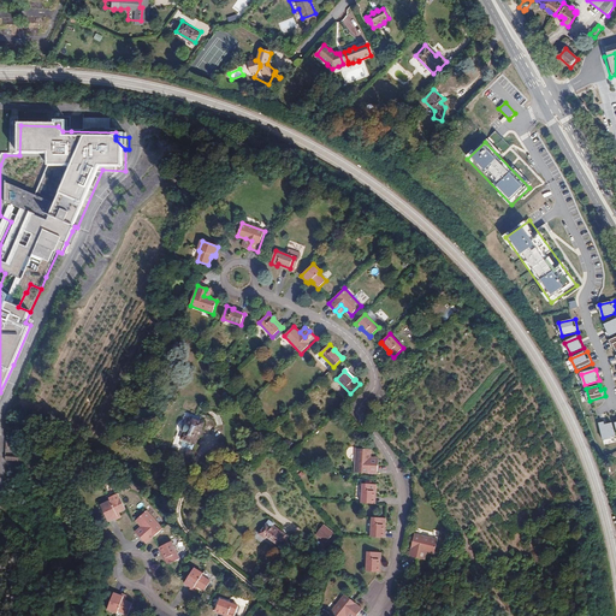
[(176,432),(175,436),(181,438),(181,439),(182,439),(179,445),(187,449),(185,451),(191,454),(195,444),(196,444),(197,439),(199,439),(202,428),(205,422),(200,421),(201,418),(191,414),(190,418),(189,416),(189,419),(183,416),(182,419),(179,420),(177,424),(176,425),(176,427),(176,430),(176,432)]
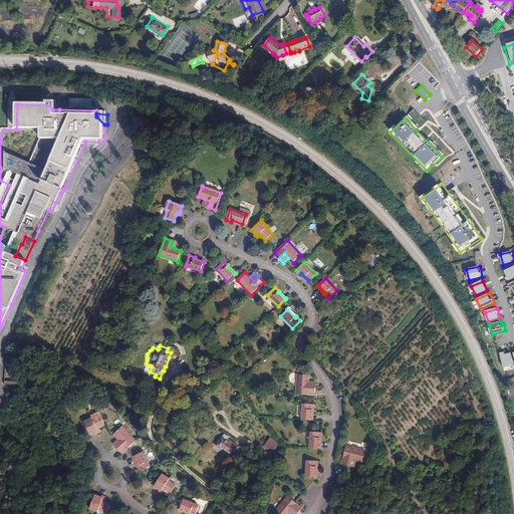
[(513,363),(513,357),(513,352),(506,354),(505,351),(500,353),(504,367),(513,363)]
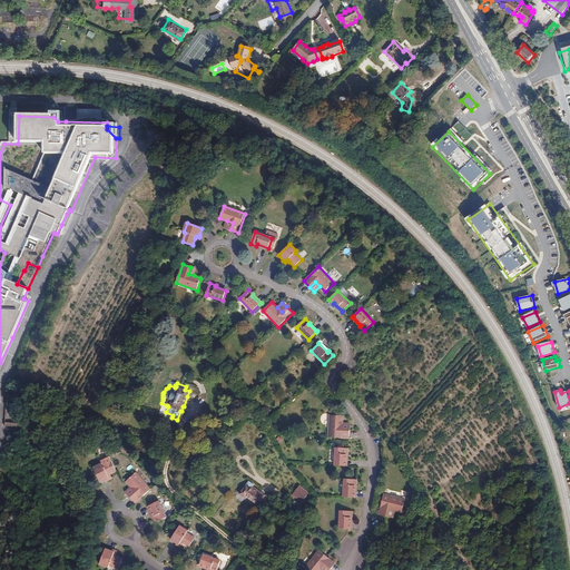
[(330,415),(328,438),(349,439),(349,430),(342,430),(342,423),(343,415),(330,415)]
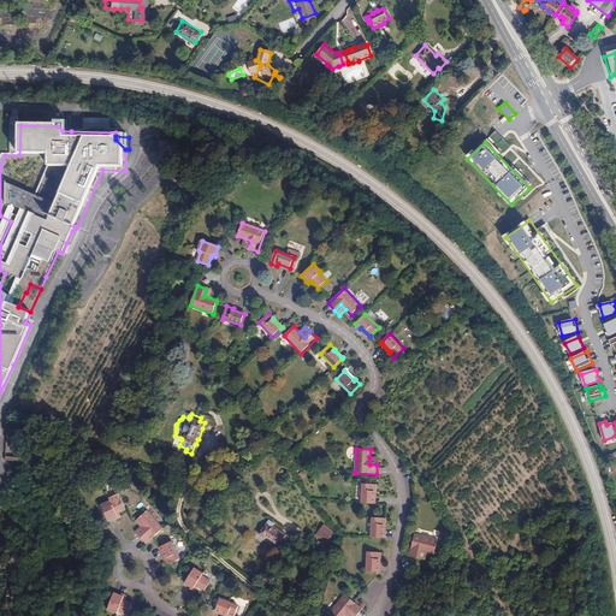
[(377,485),(362,484),(361,503),(373,504),(374,492),(375,492),(377,485)]
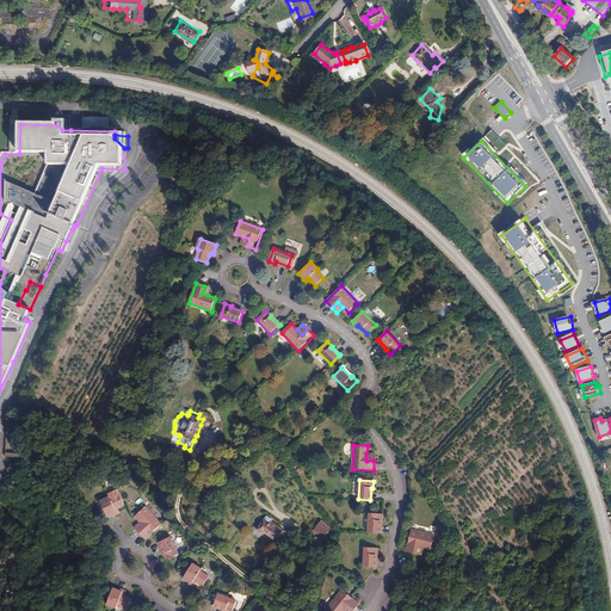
[(100,501),(107,517),(115,514),(117,512),(115,510),(117,508),(124,505),(119,494),(110,499),(109,497),(100,501)]
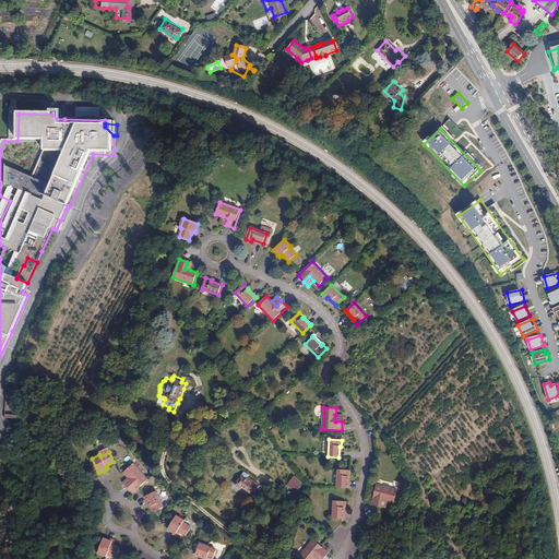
[(133,494),(147,479),(133,464),(123,472),(132,483),(128,487),(133,494)]
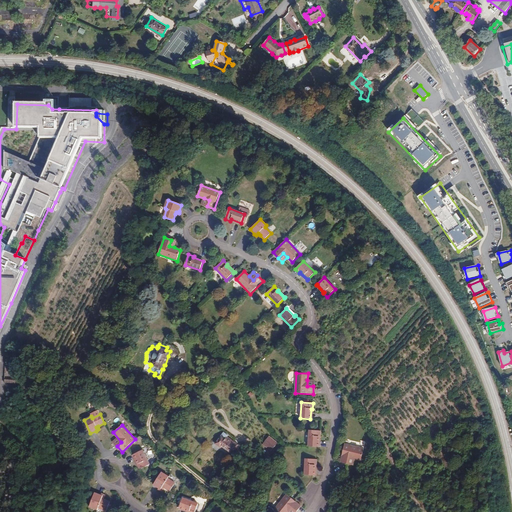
[(320,431),(309,430),(308,446),(318,447),(319,437),(320,437),(320,431)]
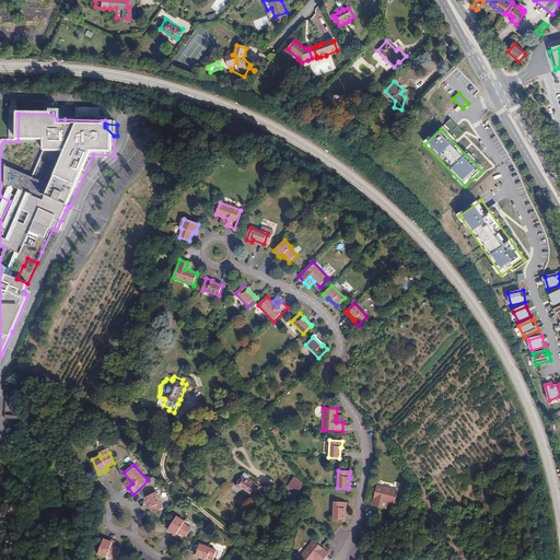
[(245,480),(241,477),(235,485),(242,490),(243,489),(254,497),(260,487),(256,483),(254,485),(249,481),(252,480),(247,477),(245,480)]
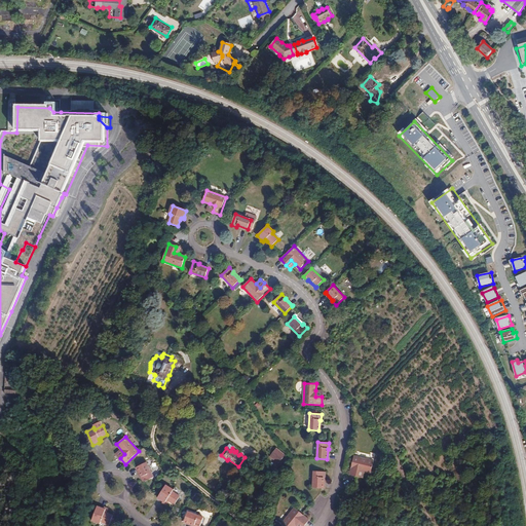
[(285,455),(276,448),(270,456),(278,463),(285,455)]
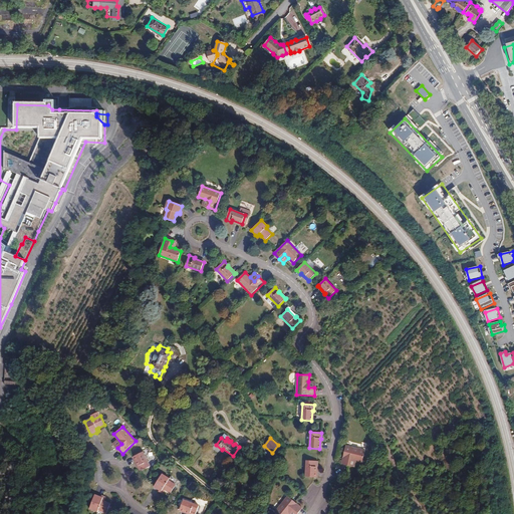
[(121,443),(118,439),(113,444),(116,448),(121,443)]
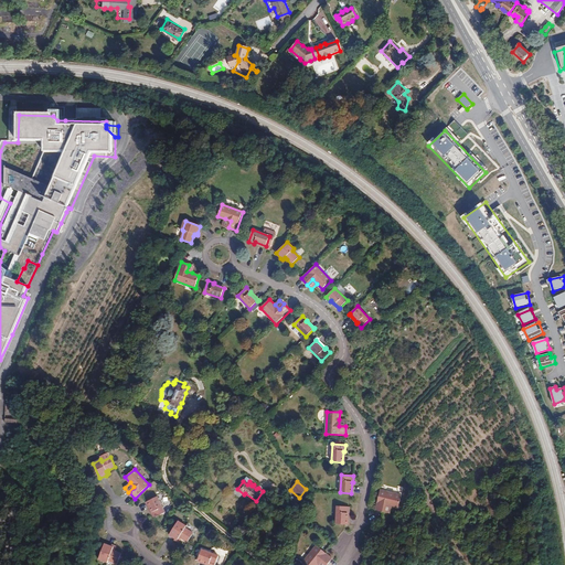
[(402,493),(380,489),(375,509),(384,511),(385,503),(392,504),(398,507),(402,493)]
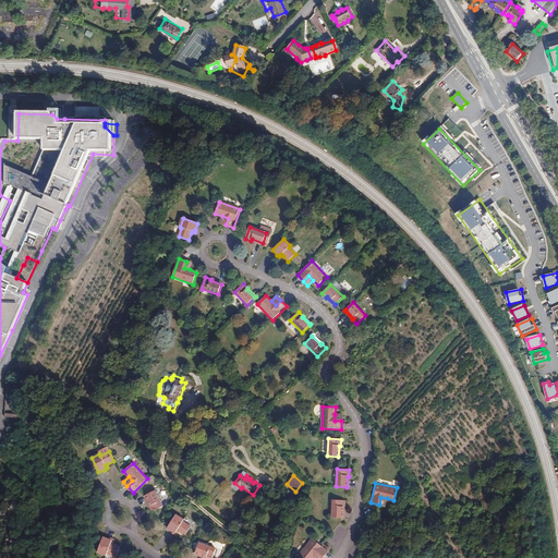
[(152,512),(164,506),(155,490),(146,495),(150,506),(149,506),(152,512)]
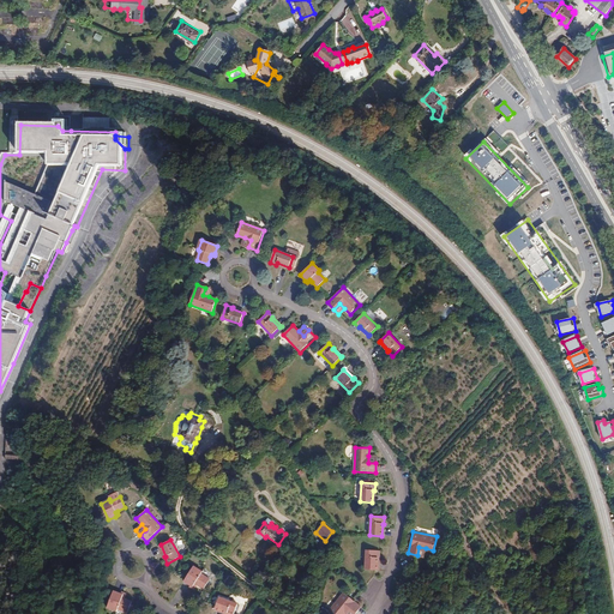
[(380,551),(366,549),(365,570),(377,570),(378,558),(379,558),(380,551)]
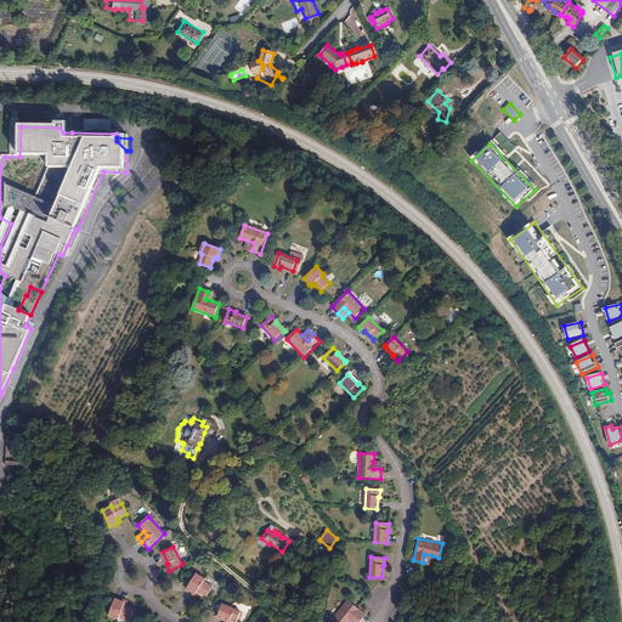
[(196,574),(186,589),(193,593),(196,594),(197,591),(199,593),(207,597),(213,587),(204,581),(205,580),(196,574)]
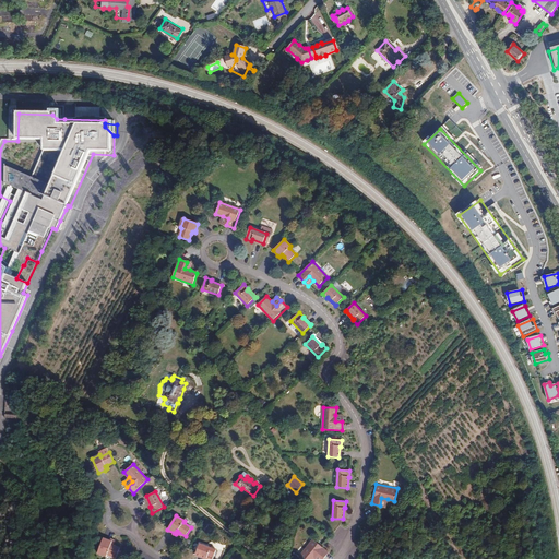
[(109,540),(103,538),(97,554),(106,557),(107,555),(116,558),(120,548),(113,546),(110,545),(111,542),(109,540)]
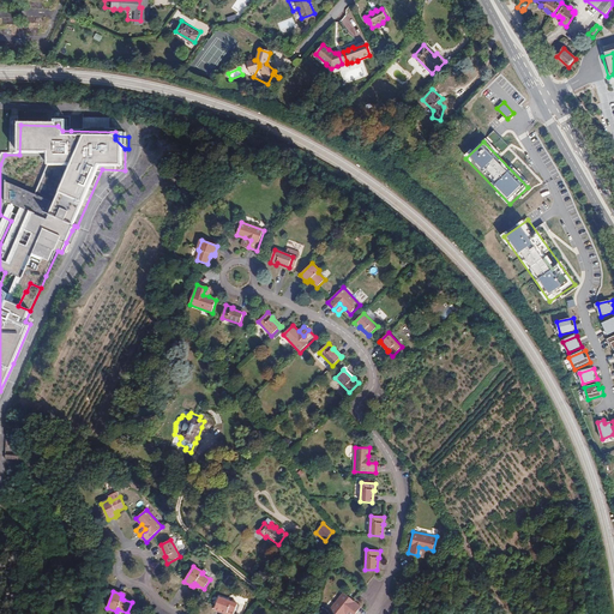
[(361,607),(344,593),(329,612),(331,613),(344,613),(349,609),(355,613),(361,607)]
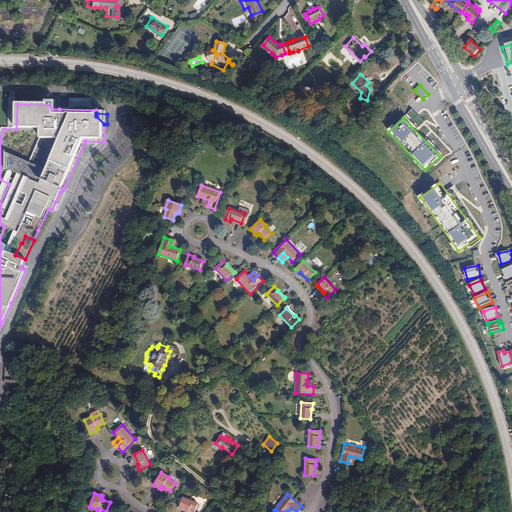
[(194,511),(198,504),(183,498),(179,507),(189,511),(188,511),(194,511)]
